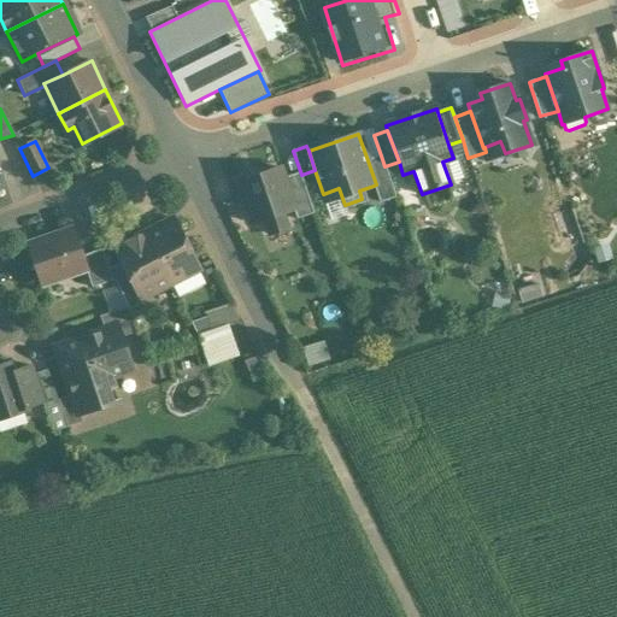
[(385,166),(381,156),(368,160),(376,184),(374,186),(380,203),(395,198),(385,166)]
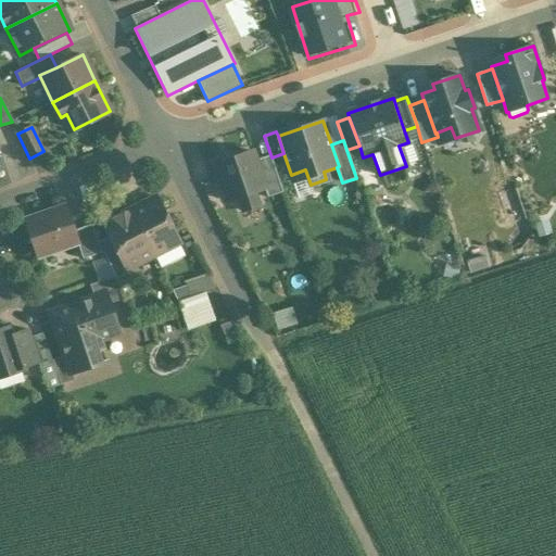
[(253,152),(214,165),(226,200),(238,197),(242,211),(258,206),(254,191),(265,188),(255,160),(253,152)]
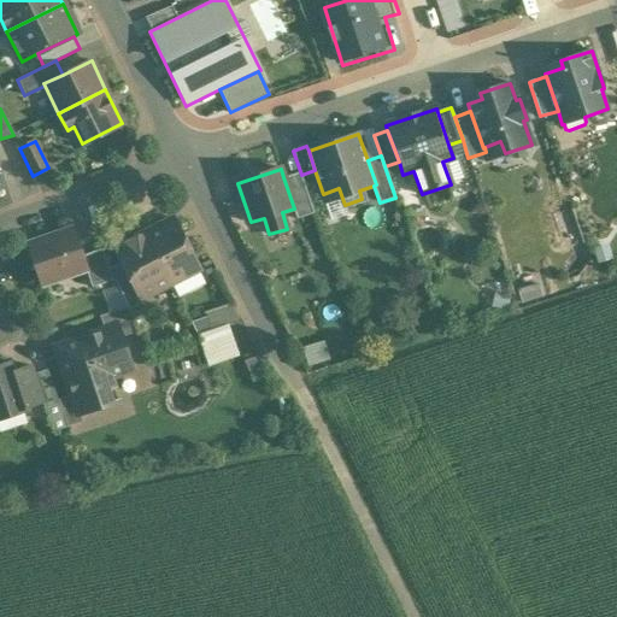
[(300,171),(283,177),(294,209),(297,218),(313,213),(301,175),(300,171)]
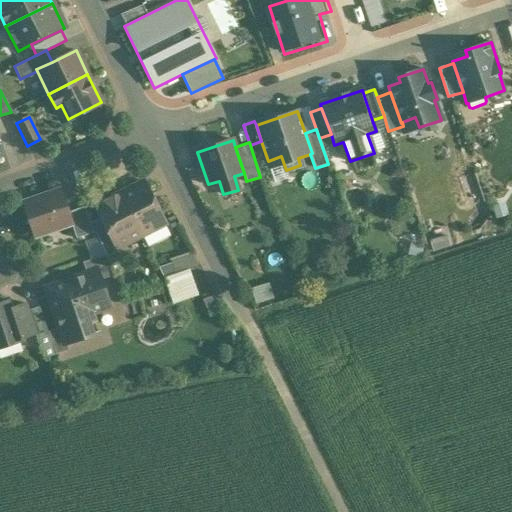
[(143,181),(121,192),(142,235),(165,223),(143,181)]
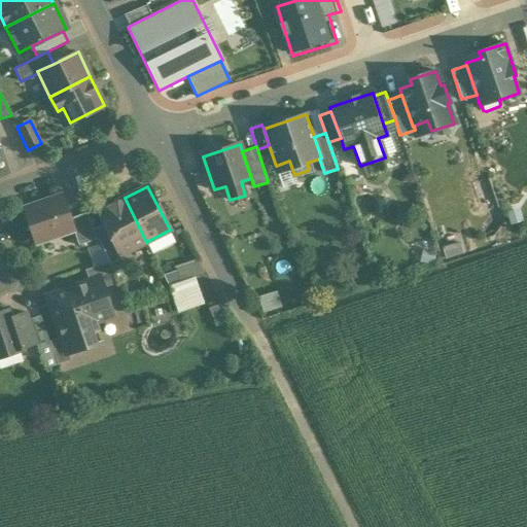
[(62,195),(24,208),(28,222),(25,230),(32,233),(35,243),(73,231),(74,230),(70,218),(62,195)]
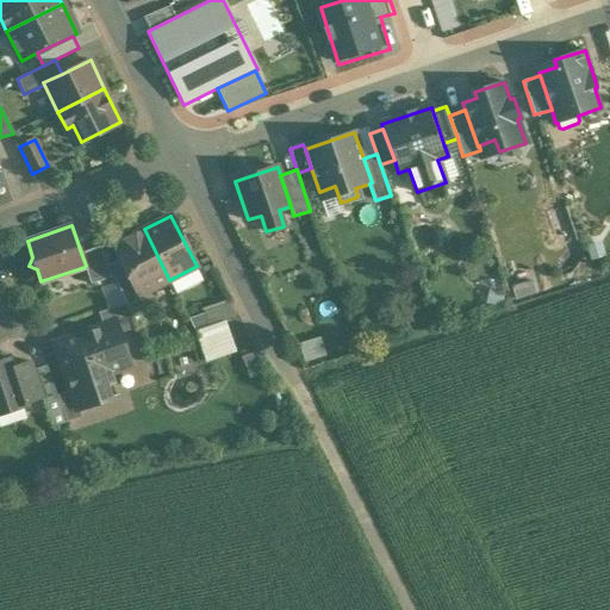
[(169,280),(144,229),(113,244),(120,259),(139,296),(141,294),(169,280)]
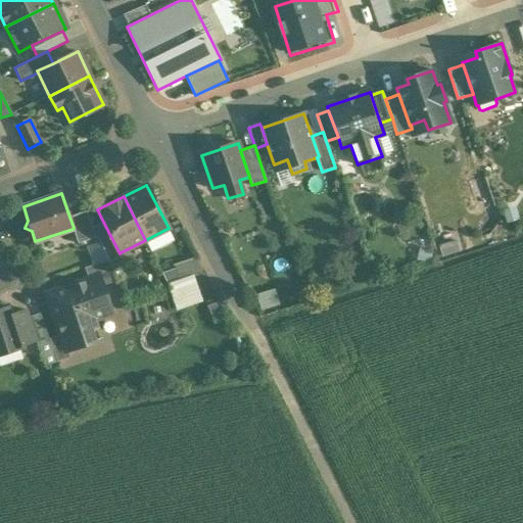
[(502,210),(506,224),(519,220),(515,206),(502,210)]
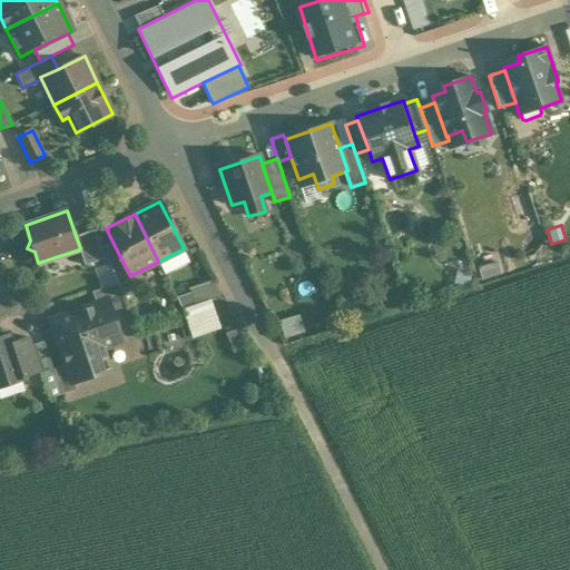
[(92,229),(76,236),(80,248),(79,249),(85,265),(106,258),(101,248),(92,229)]
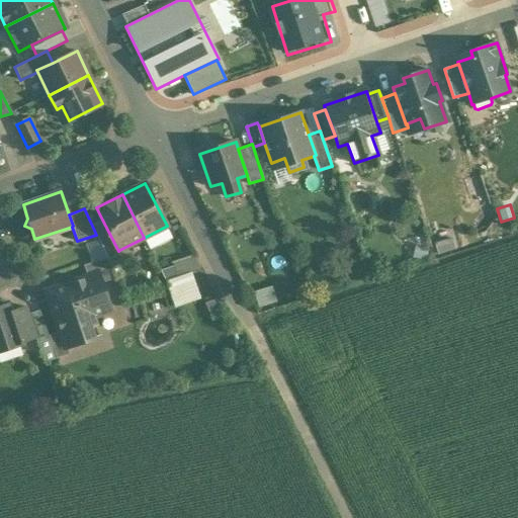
[(118,251),(102,220),(92,226),(96,235),(108,258),(120,252),(119,250),(118,251)]
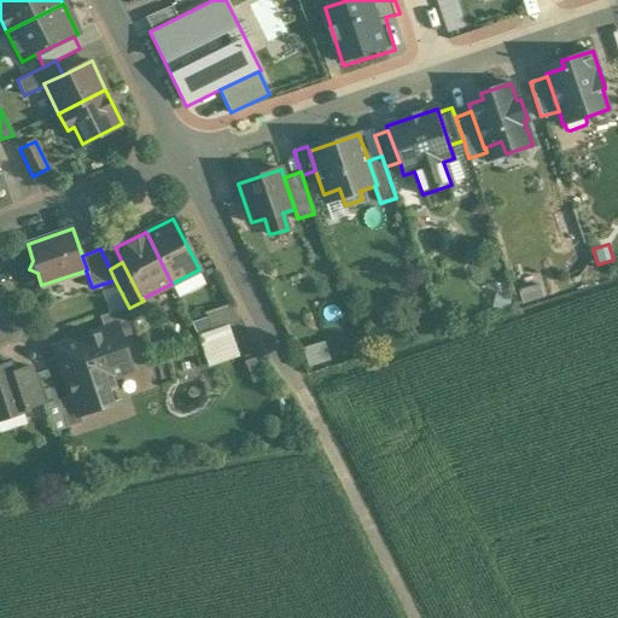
[(514,285),(525,287),(526,277),(516,274),(514,285)]
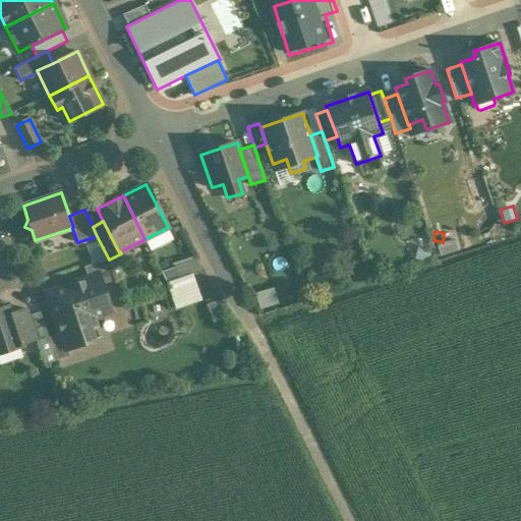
[(416,246),(414,259),(428,263),(430,249),(416,246)]
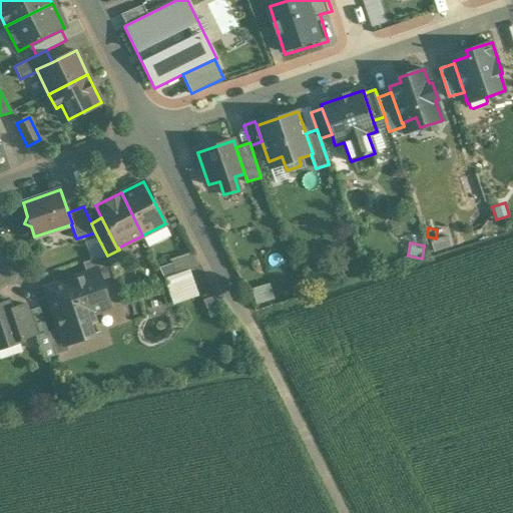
[(163,278),(189,270),(197,267),(192,253),(170,260),(171,264),(158,268),(163,278)]
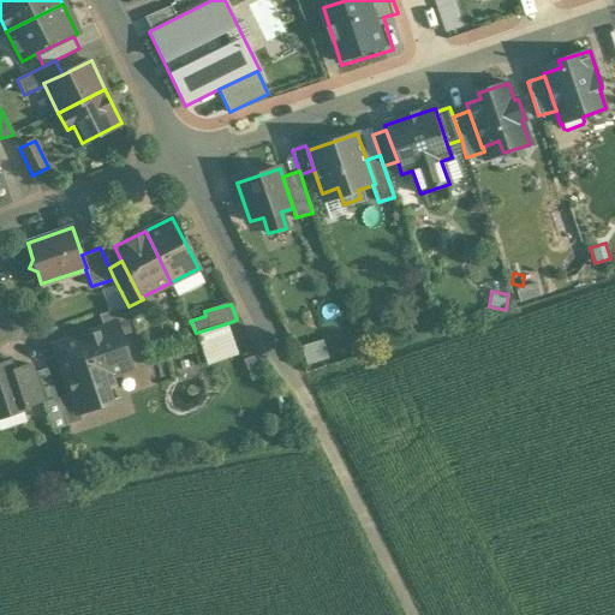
[(129,306),(99,315),(103,328),(117,324),(120,335),(136,330),(129,306)]
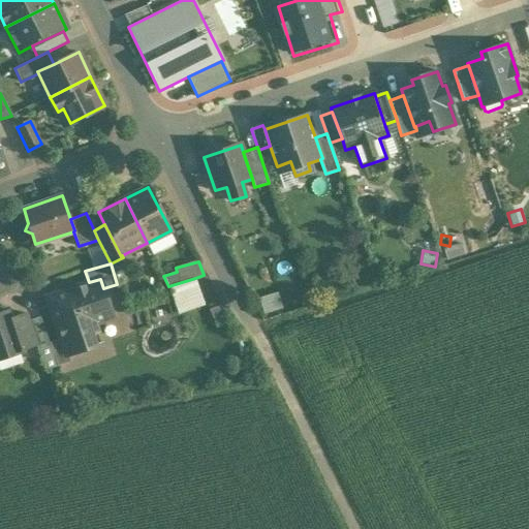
[(195,278),(168,286),(178,314),(205,305),(195,278)]
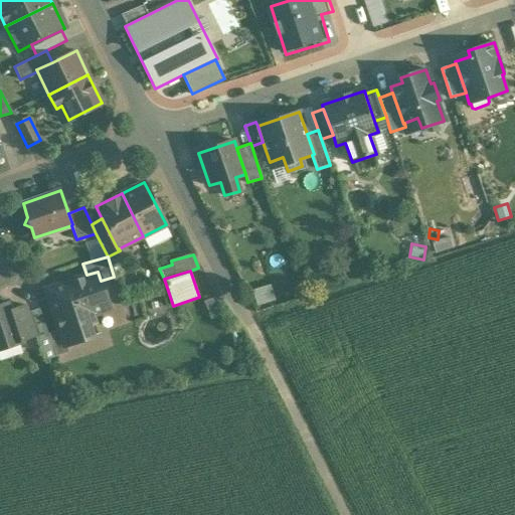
[(87,275),(45,289),(59,329),(65,346),(66,345),(99,334),(92,315),(110,308),(101,281),(98,272),(87,275)]
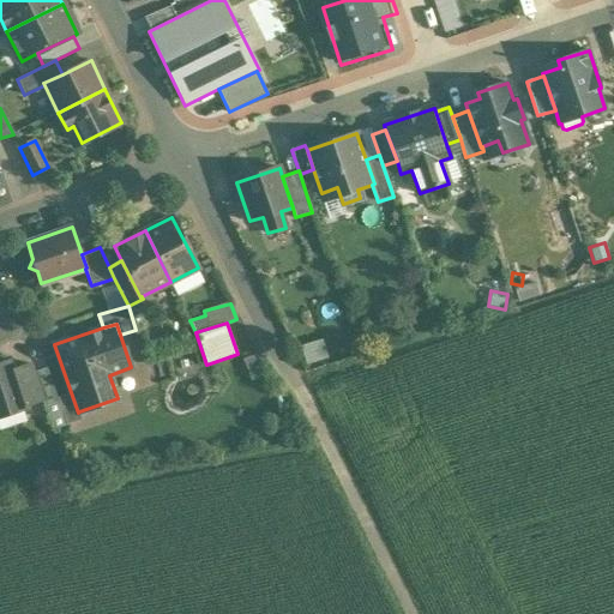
[(253,355),(242,359),(251,380),(262,375),(253,355)]
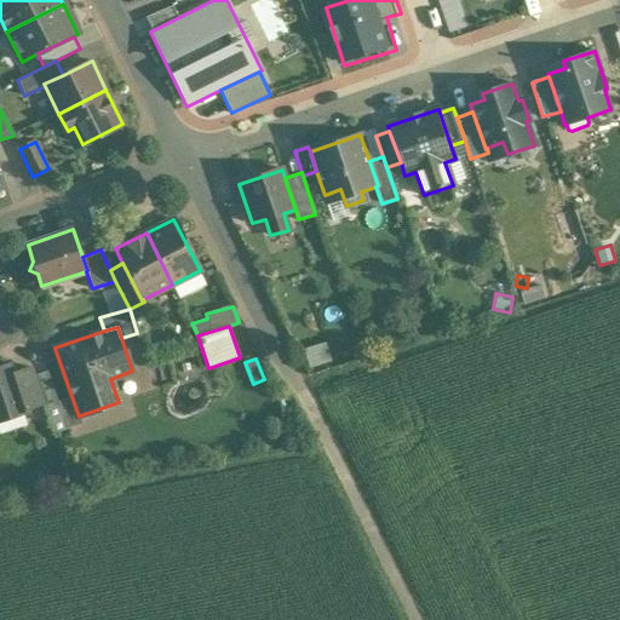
[(10,363),(0,366),(0,422),(27,413),(26,409),(13,373),(10,363)]
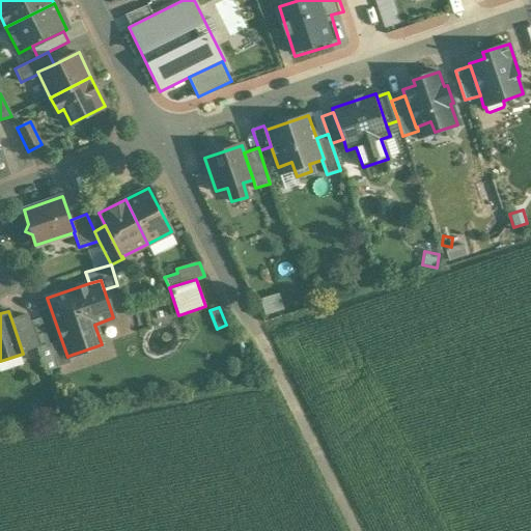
[(27,314),(11,319),(22,351),(37,345),(29,322),(27,314)]
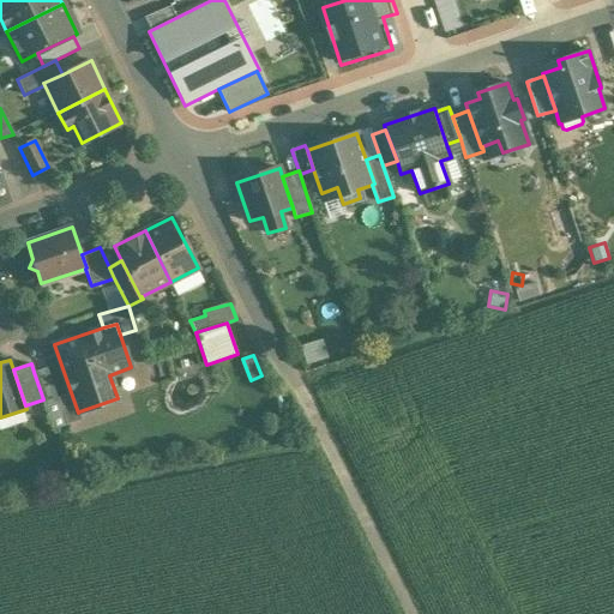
[(47,367),(34,372),(43,399),(54,428),(66,423),(58,397),(47,367)]
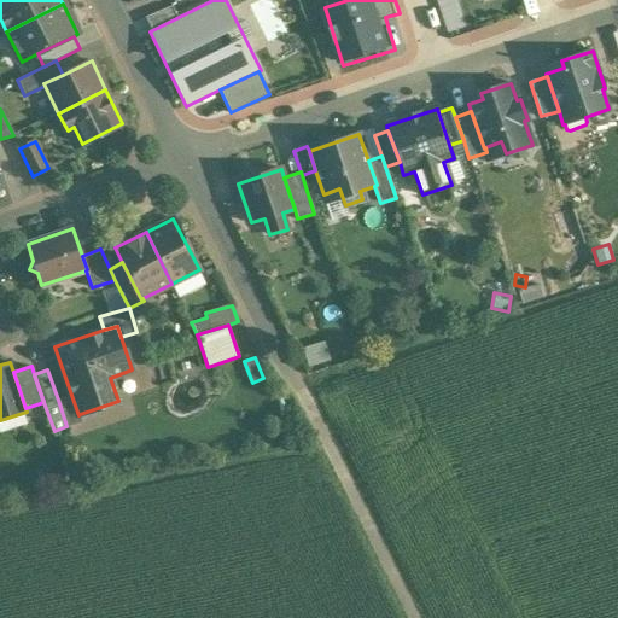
[(71,395),(58,400),(66,426),(82,421),(80,414),(79,415),(71,395)]
